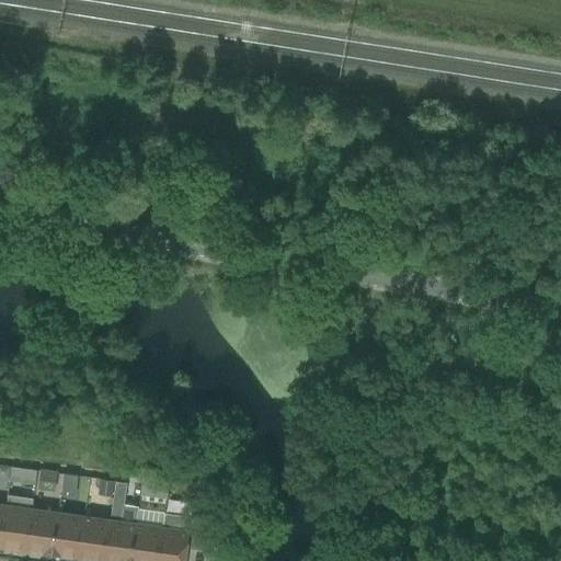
[(9,479),(11,467),(0,465),(0,477),(1,478),(9,479)]
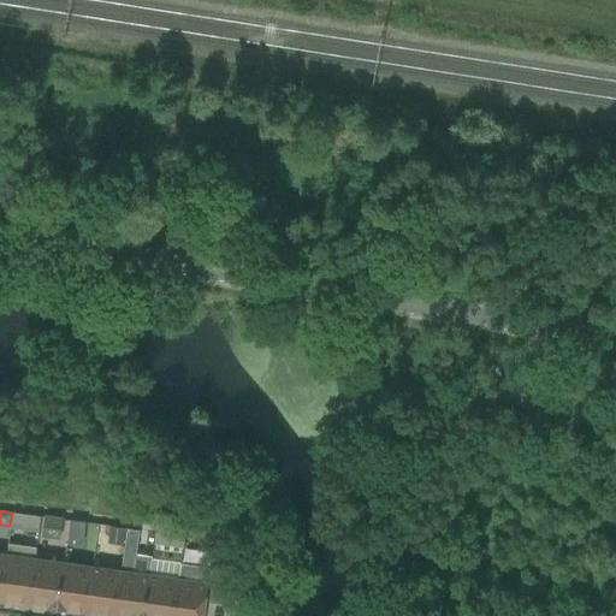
[(23,514),(22,529),(40,532),(41,516),(23,514)]
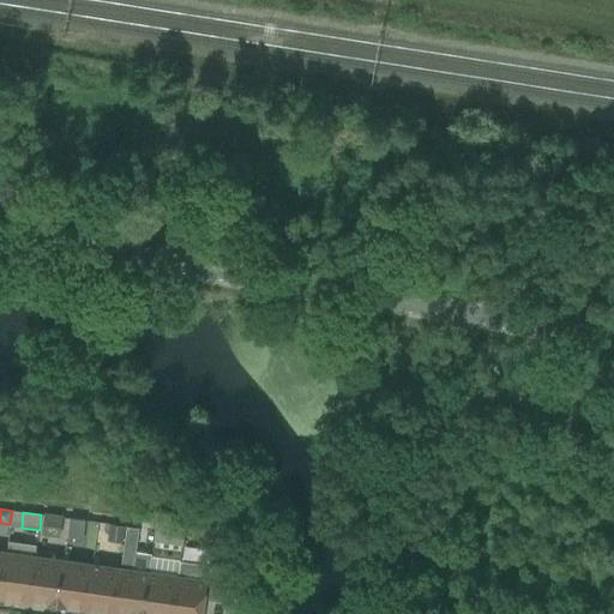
[(44,515),(44,516),(41,536),(61,539),(64,517),(44,515)]
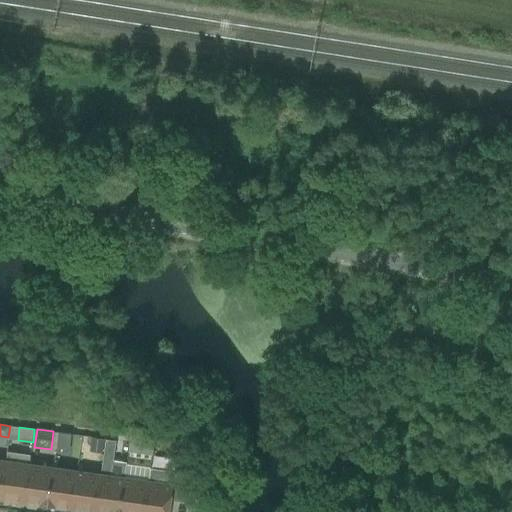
[(72,434),(59,432),(56,452),(69,454),(72,434)]
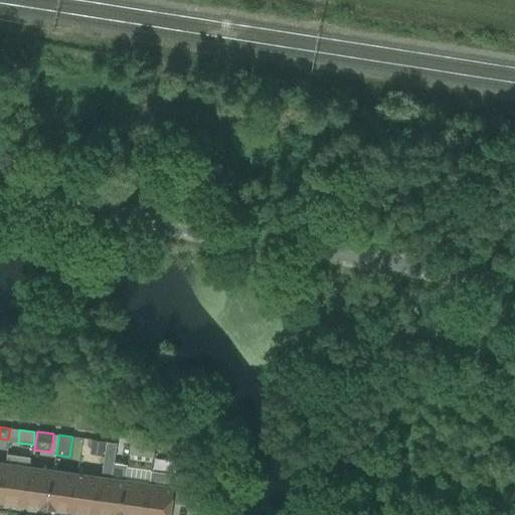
[(103,456),(105,442),(93,441),(91,455),(103,456)]
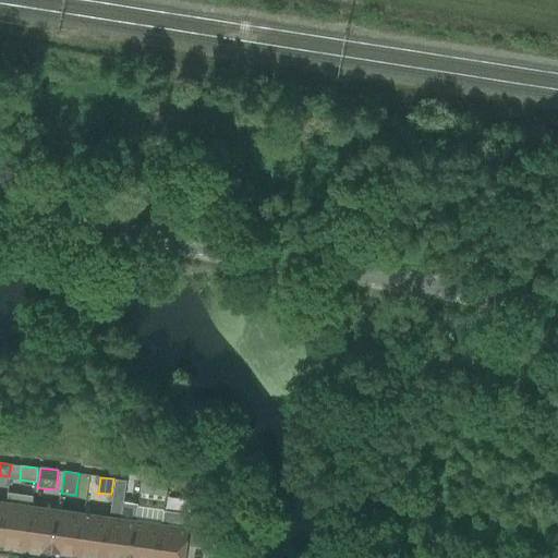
[(167,497),(169,478),(156,477),(154,495),(167,497)]
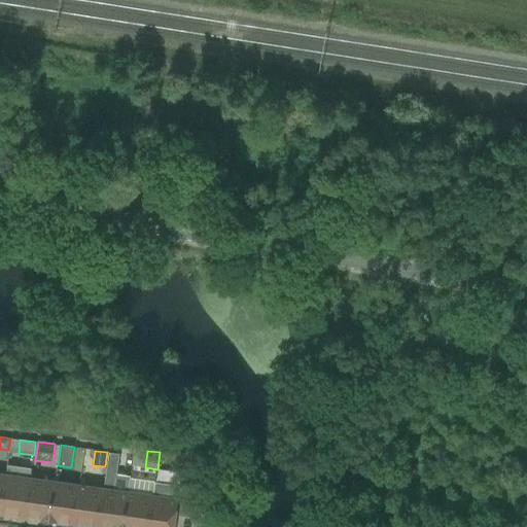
[(107,472),(116,473),(117,467),(119,454),(110,452),(110,453),(107,472)]
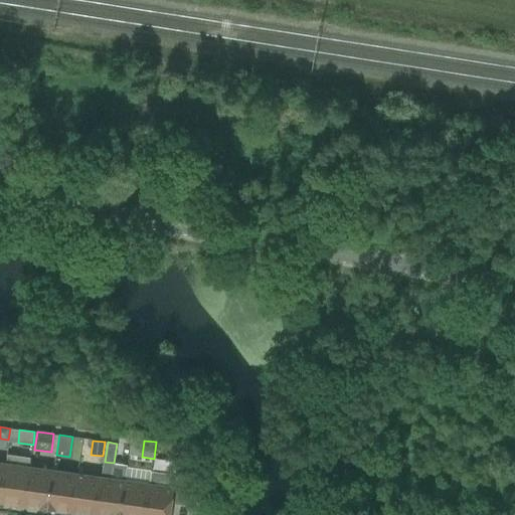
[(0,501),(24,505),(29,468),(5,464),(0,500),(0,501)]
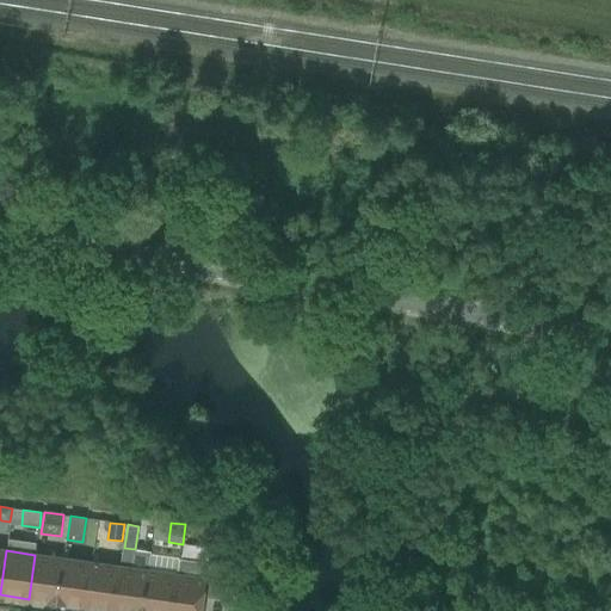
[(35,555),(29,599),(56,603),(63,559),(35,555)]
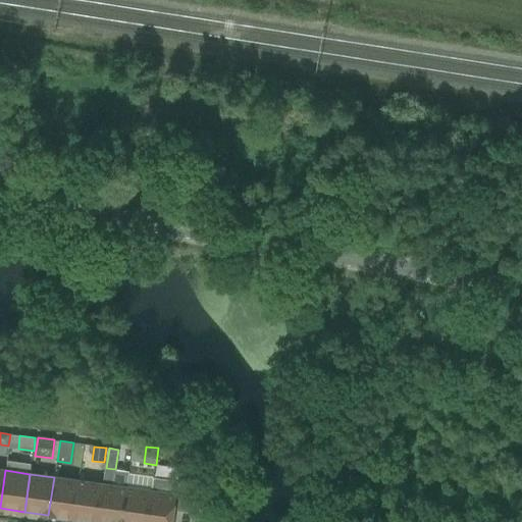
[(54,477),(48,515),(72,519),(77,480),(54,477)]
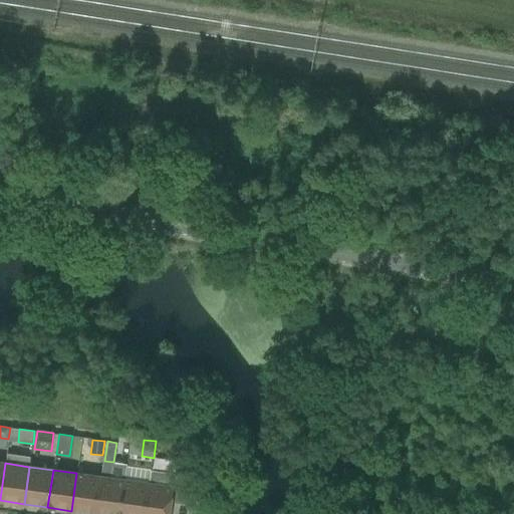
[(76,473),(71,511),(95,513),(100,477),(76,473)]
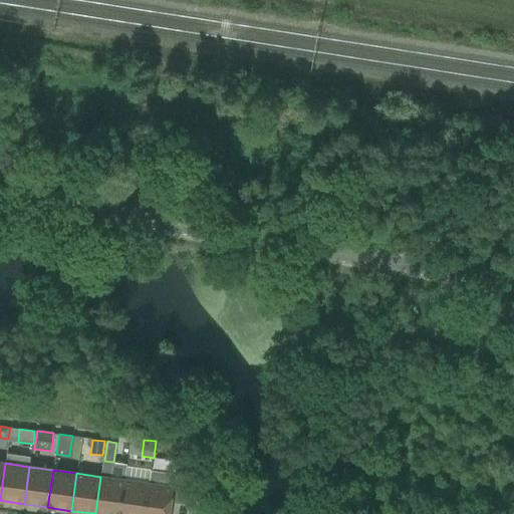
[(149,484),(144,513),(170,513),(172,503),(188,505),(192,477),(175,475),(173,487),(149,484)]
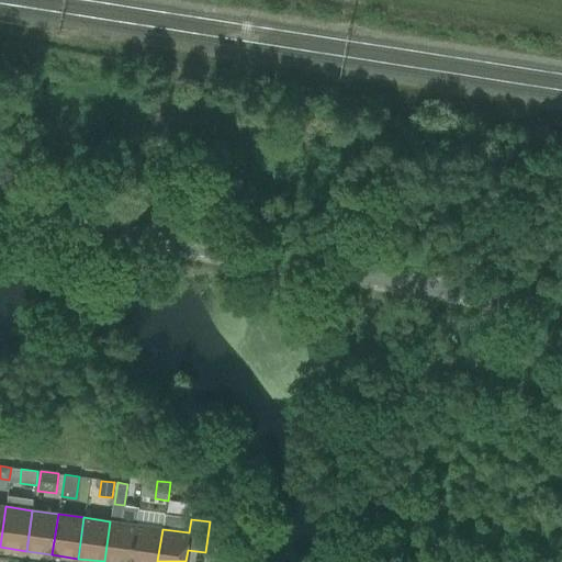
[(110,521),(104,561),(131,561),(136,525),(110,521)]
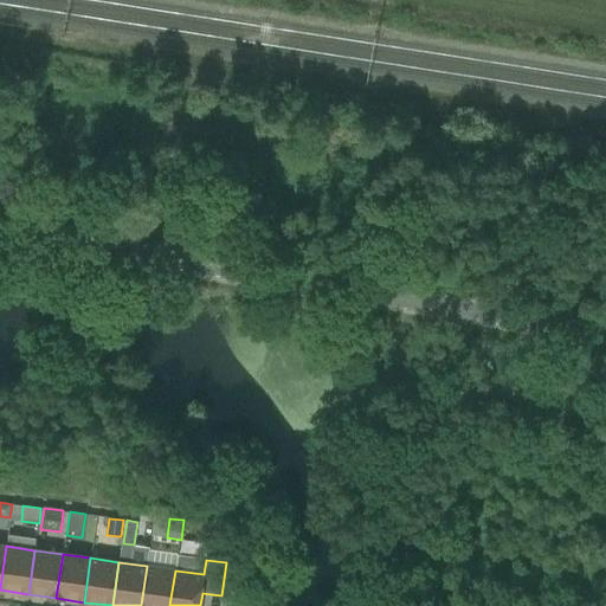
[(147,566),(141,605),(169,605),(175,571),(147,566)]
